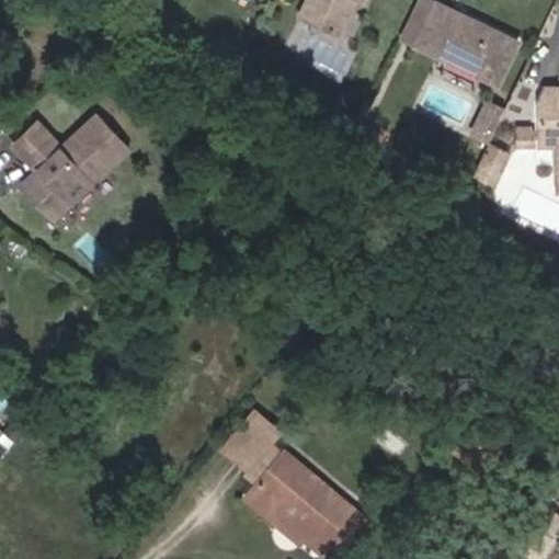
[(338,37),(352,8),(348,7),(350,0),(354,0),(362,3),(363,0),(308,0),(299,20),(338,37)]
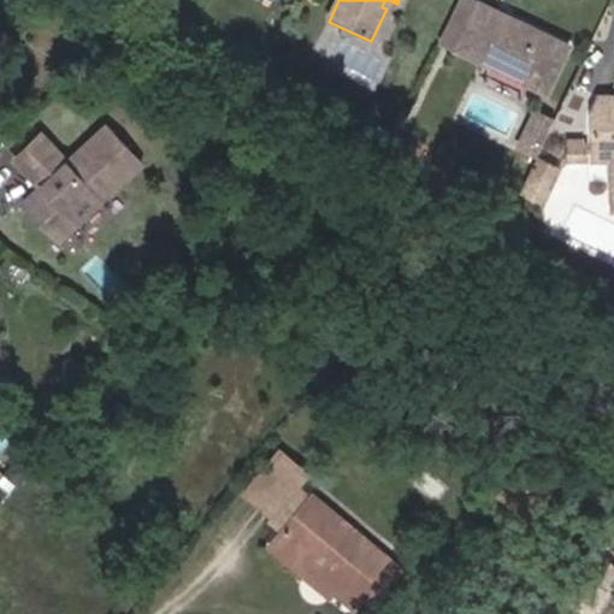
[(478,0),(460,0),(441,39),(459,48),(482,1),(478,0)]
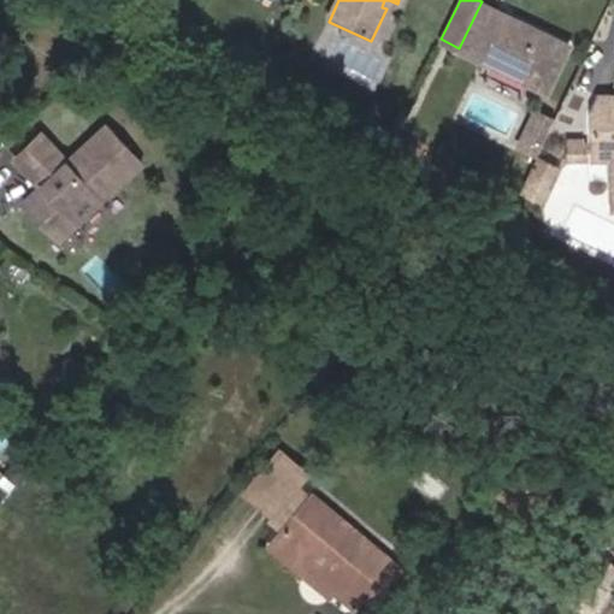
[(495,65),(529,83),(548,93),(571,47),(482,1),(459,48),(495,65)]
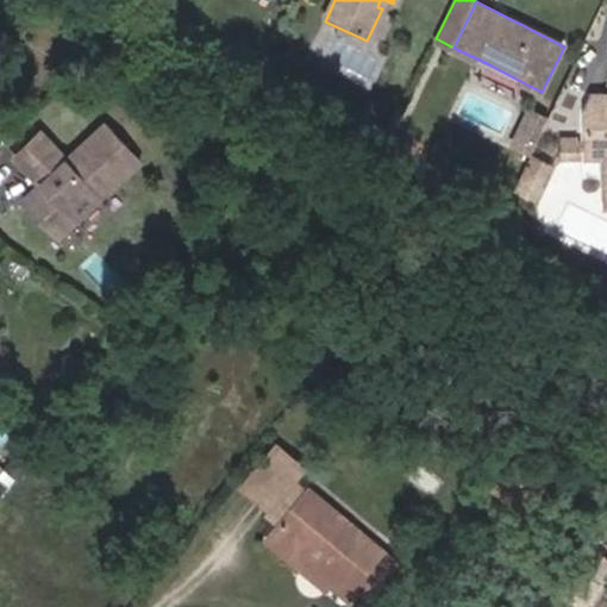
[(523,82),(489,64),(481,81),(514,99),(523,82)]
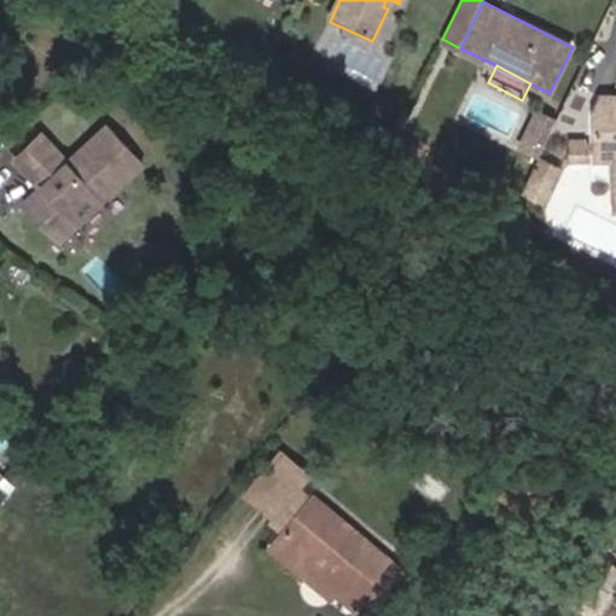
[(615,97),(602,97),(592,115),(592,160),(610,161),(610,182),(615,187),(615,97)]
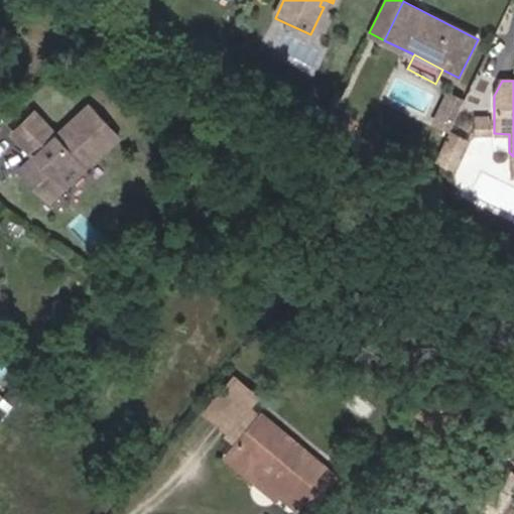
[(447,138),(463,107),(448,100),(433,131),(447,138)]
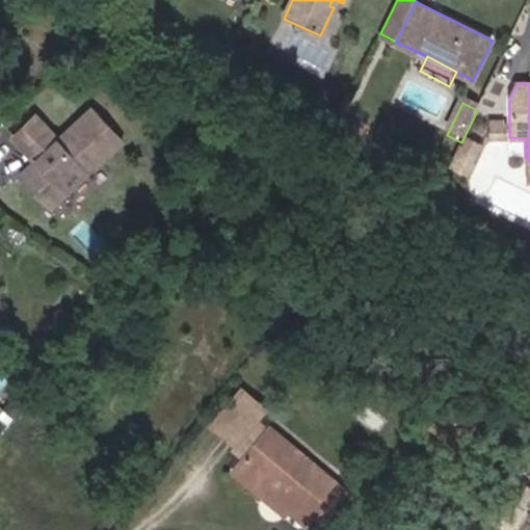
[(38,106),(14,128),(28,143),(31,141),(50,124),(52,122),(38,106)]
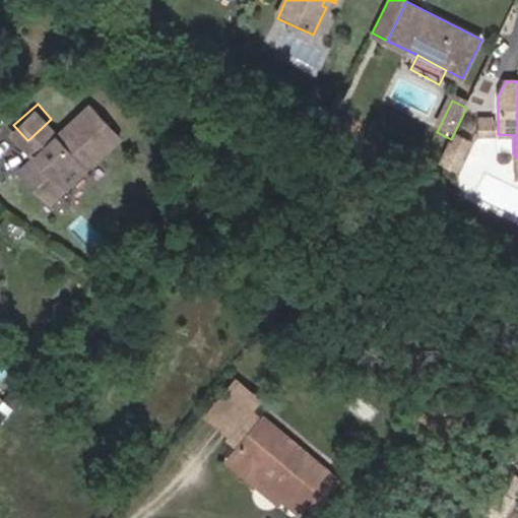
[(41,149),(20,168),(52,201),(121,139),(89,105),(59,132),(41,149)]
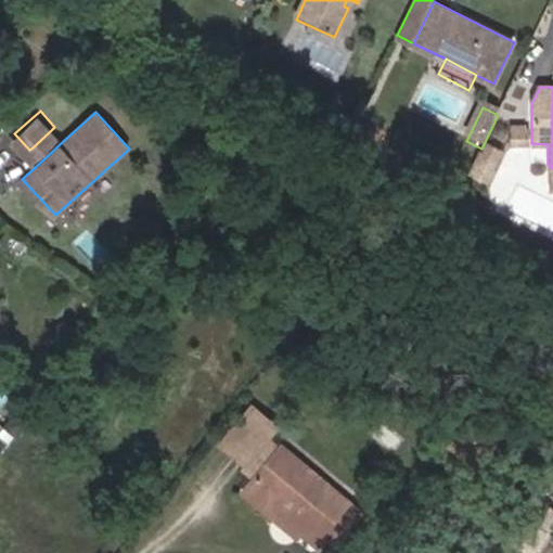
[(52,129),(33,148),(43,159),(63,141),(52,129)]
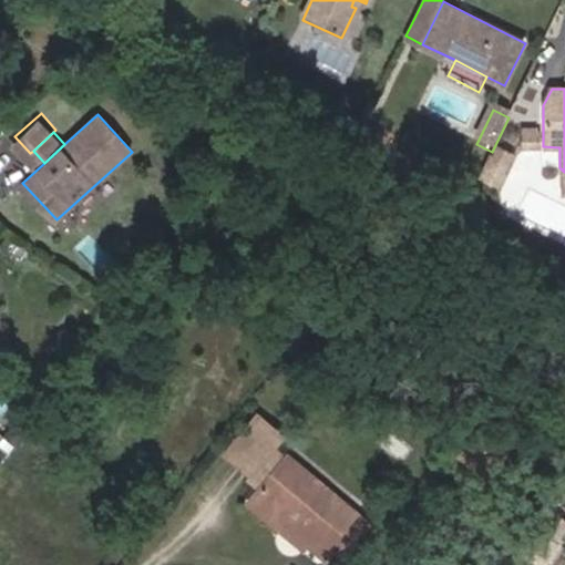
[(521,133),(521,146),(538,146),(538,133),(521,133)]
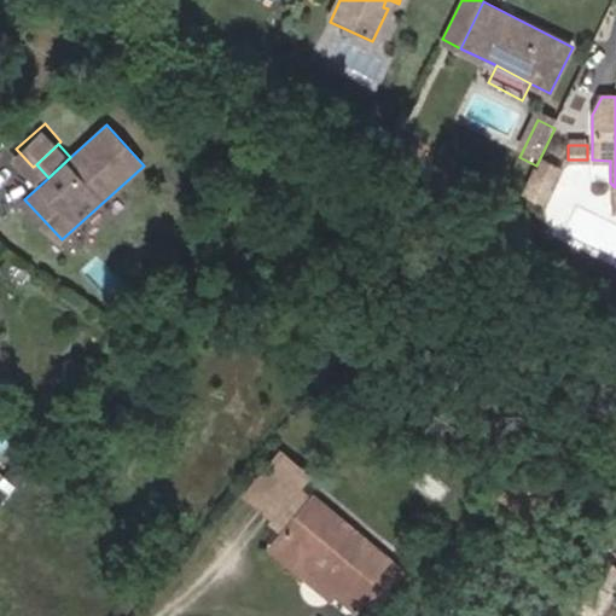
[(518,202),(542,213),(559,176),(536,166),(518,202)]
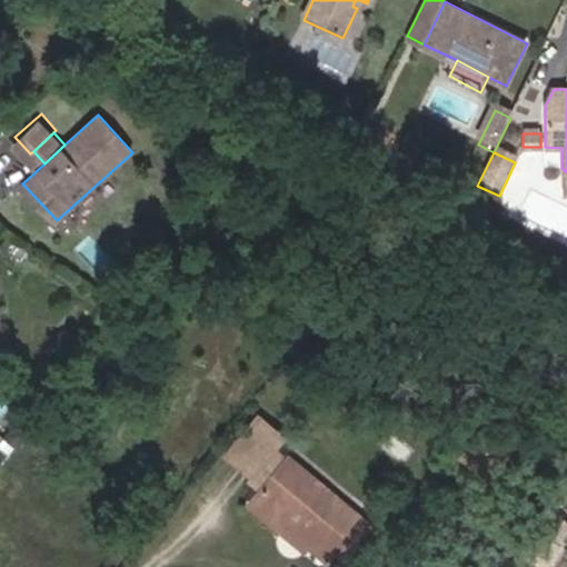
[(254,471),(275,447),(282,437),(256,414),(220,454),(248,477),(254,471)]
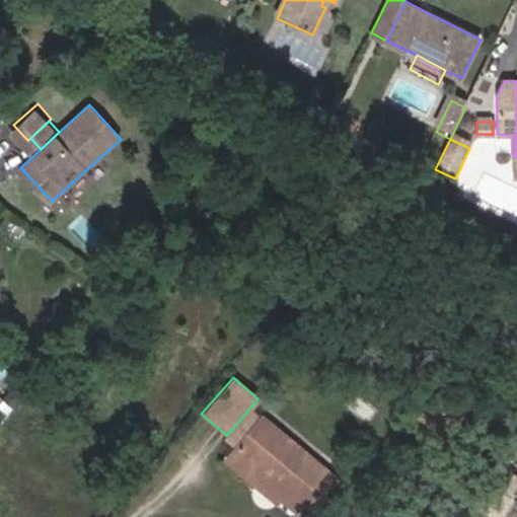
[(232,451),(285,497),(303,513),(333,479),(250,408),(231,430),(242,439),(234,448),(232,451)]
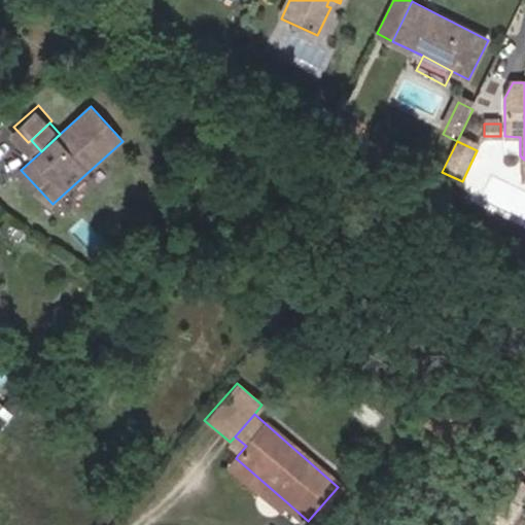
[(432,414),(427,421),(446,436),(452,430),(432,414)]
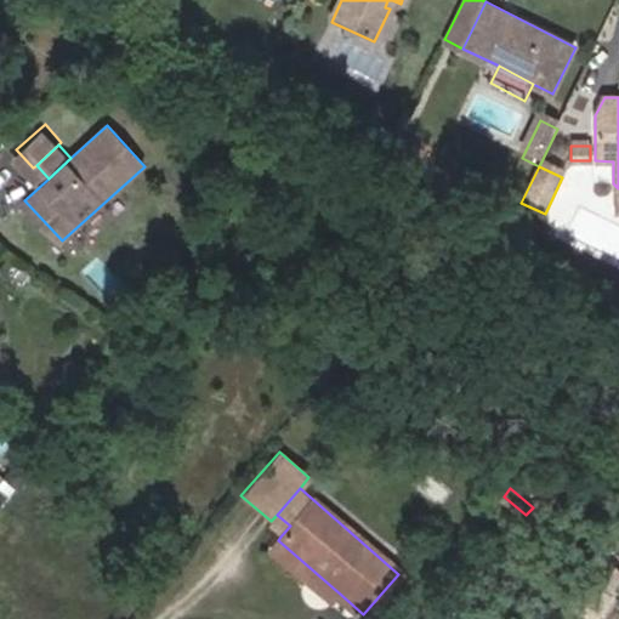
[(277,515),(271,521),(267,526),(280,537),(290,526),(277,515)]
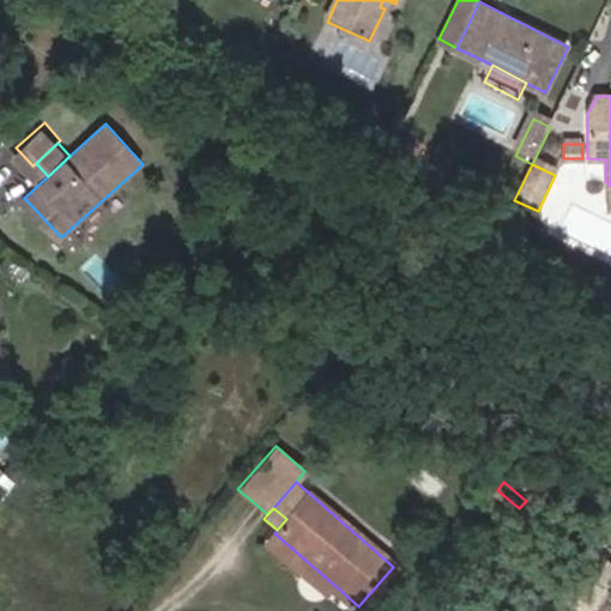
[(326,598),(337,587),(274,533),(265,544),(326,598)]
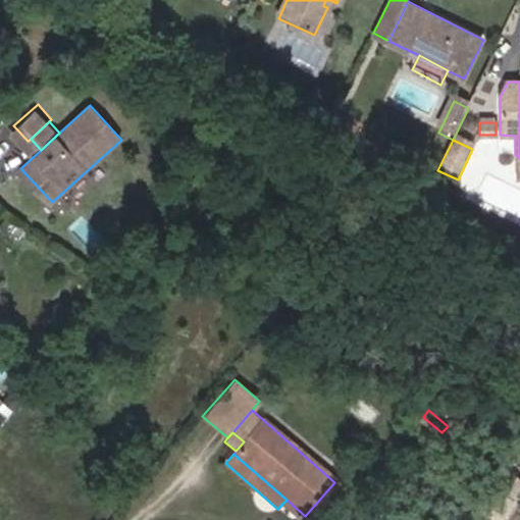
[(472,506),(490,519),(504,501),(485,487),(472,506)]
